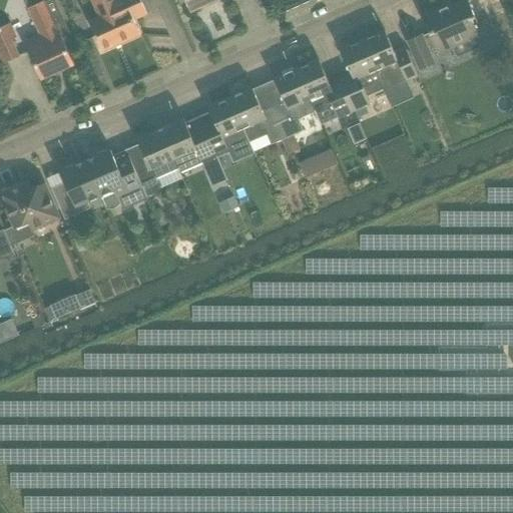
[(24,43),(41,80),(73,65),(61,38),(70,34),(54,0),(47,0),(45,1),(44,0),(24,0),(39,32),(40,35),(24,43)]
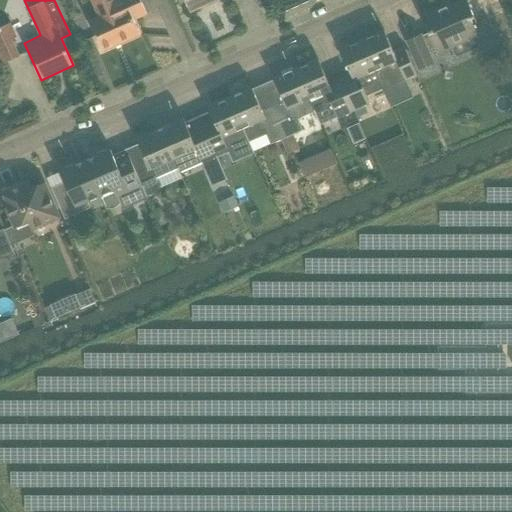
[(90,0),(99,19),(89,23),(94,34),(102,52),(140,35),(134,20),(147,14),(140,0),(90,0)]
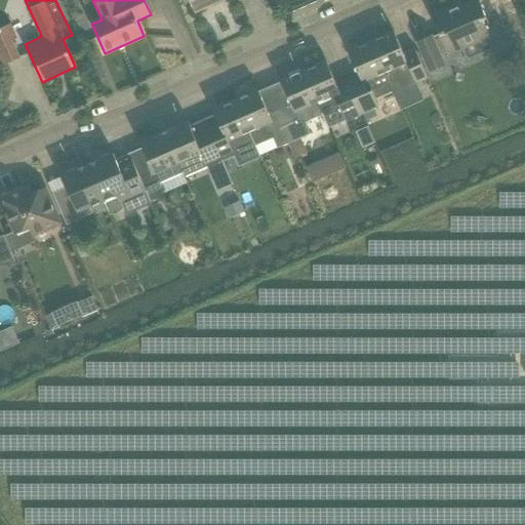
[(189,0),(195,13),(223,0),(189,0)]
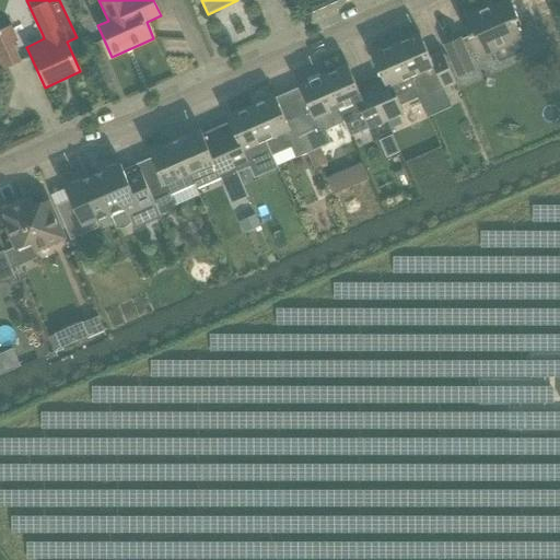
[(444,45),(458,77),(475,70),(469,59),(477,56),(478,59),(523,39),(517,28),(522,26),(510,0),(508,0),(485,10),(482,7),(464,14),(471,33),(468,34),(468,36),(461,39),(461,37),(444,45)]
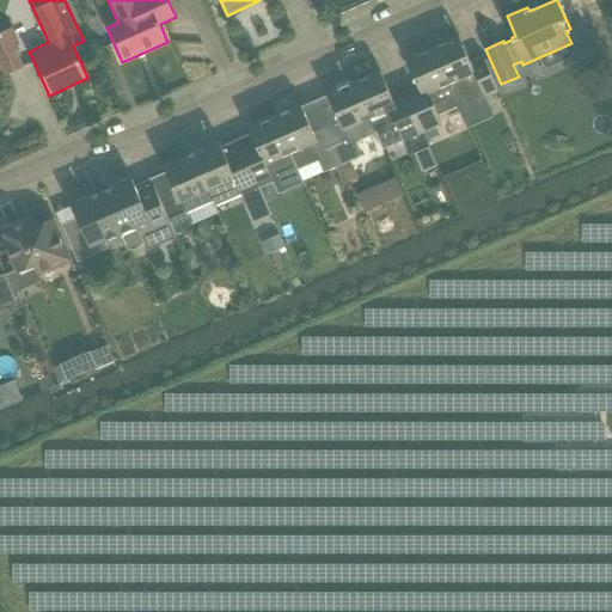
[(13,29),(0,35),(0,65),(1,67),(5,77),(23,68),(14,49),(20,46),(13,29)]
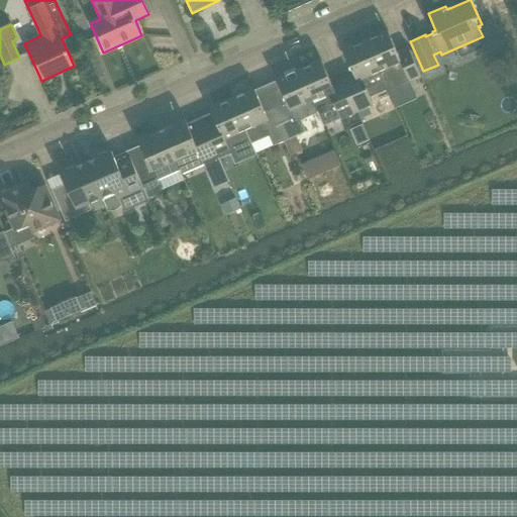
[(380,74),(390,95),(411,85),(410,83),(421,78),(416,68),(408,48),(397,54),(388,31),(366,41),(380,74)]
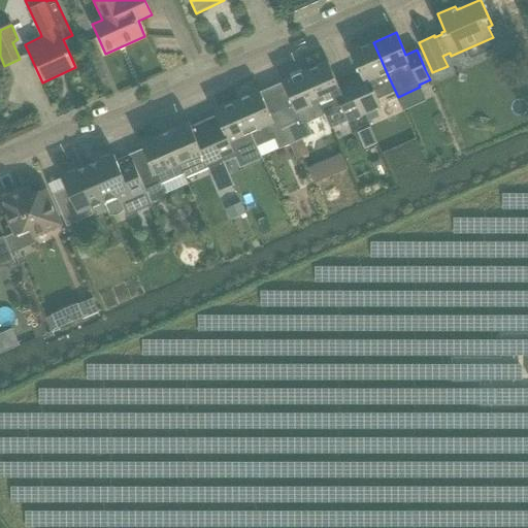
[(365,116),(370,126),(376,123),(371,113),(382,108),(373,91),(378,89),(375,80),(388,75),(373,42),(351,52),(361,77),(351,81),(365,116)]
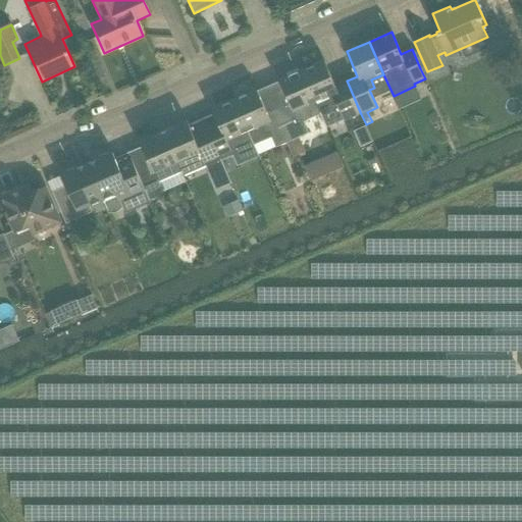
[(336,104),(346,120),(361,114),(347,81),(335,86),(324,61),(302,70),(316,103),(329,97),(333,105),(336,104)]
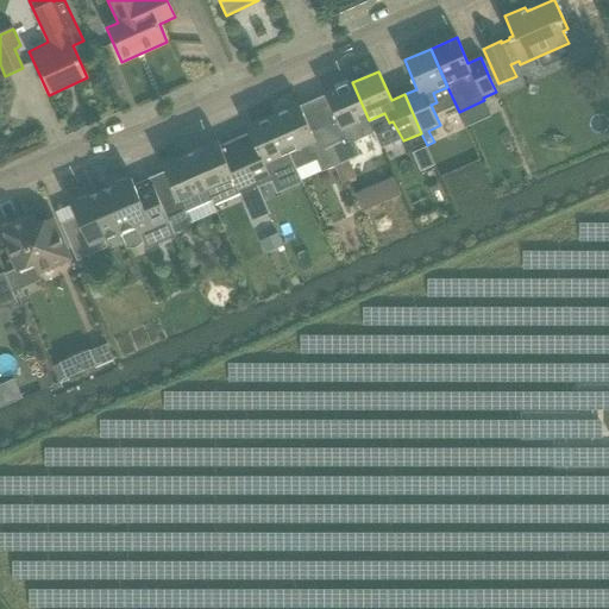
[(360,156),(353,139),(358,137),(358,138),(372,131),(352,82),(326,94),(338,123),(325,127),(340,164),(360,156)]
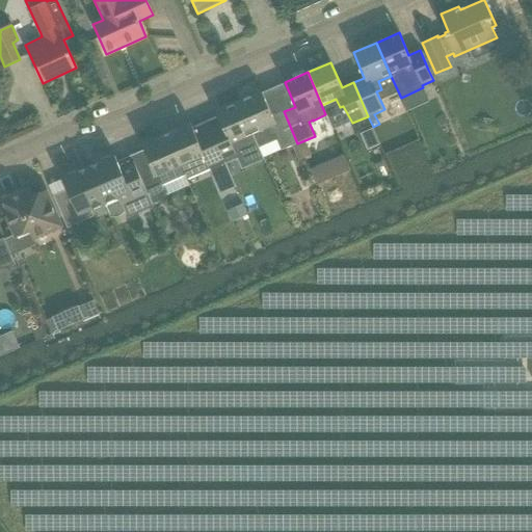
[(262,92),(239,102),(254,135),(263,158),(282,150),(297,143),(284,111),(272,116),(262,92)]
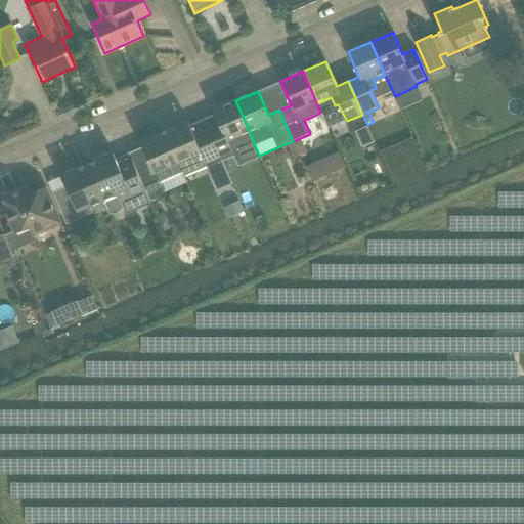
[(207,127),(221,161),(232,157),(236,149),(241,147),(236,139),(250,133),(235,100),(213,111),(218,122),(207,127)]
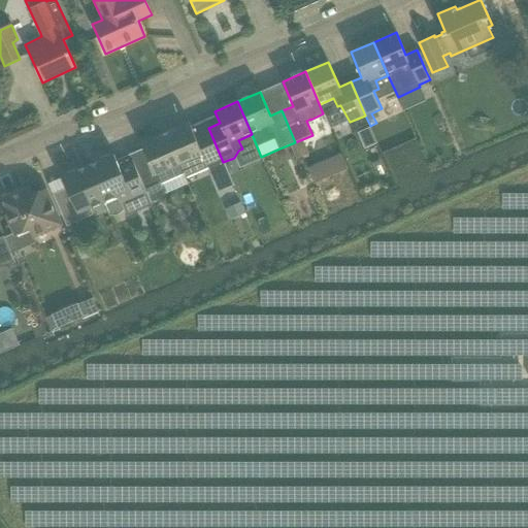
[(189,123),(165,133),(184,174),(186,178),(208,168),(219,192),(234,186),(223,162),(208,128),(194,134),(189,123)]
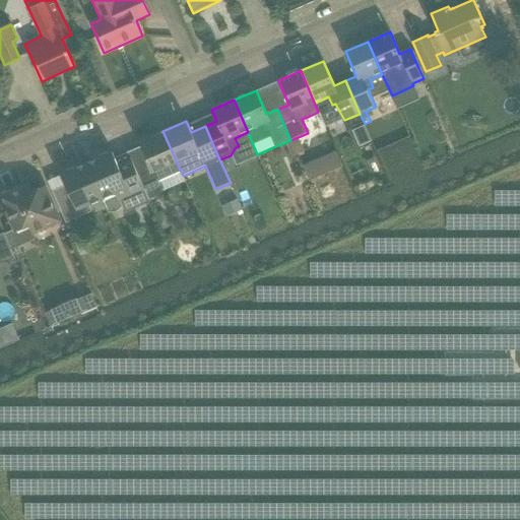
[(145,190),(150,200),(157,197),(161,188),(158,182),(181,172),(163,131),(139,141),(148,161),(134,168),(144,190),(145,190)]
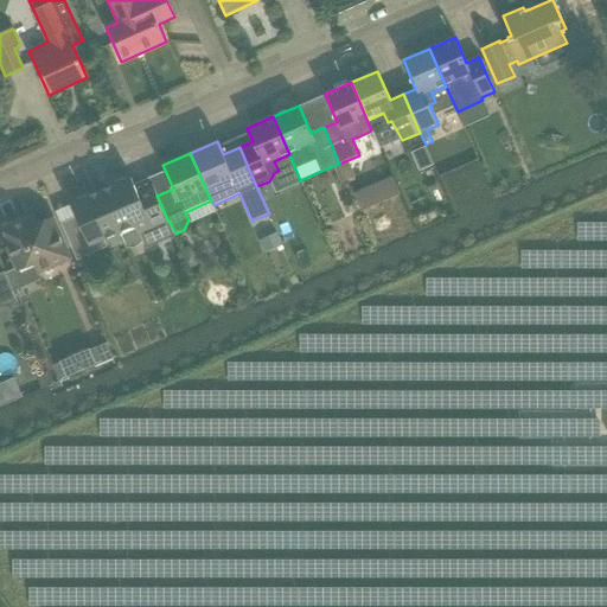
[(347,160),(340,164),(347,179),(355,177),(347,160)]
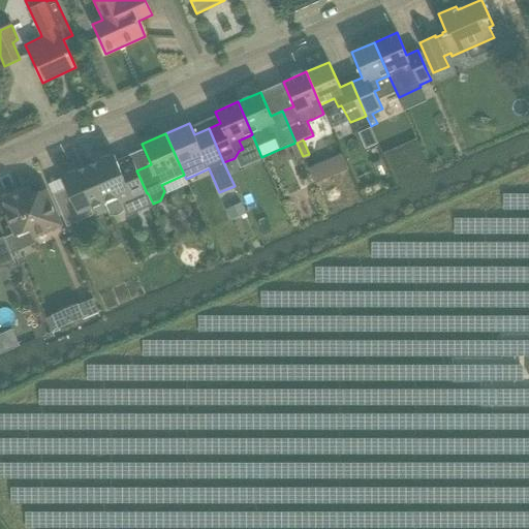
[(297,143),(290,146),(297,159),(303,156),(297,143)]
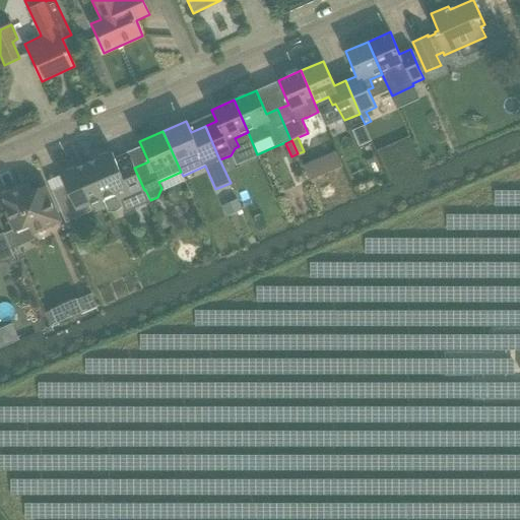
[(93,160),(86,164),(103,201),(104,200),(107,207),(109,212),(112,212),(116,212),(120,209),(123,206),(120,201),(144,190),(134,168),(130,158),(117,164),(112,152),(106,155),(103,154),(94,158),(93,160)]
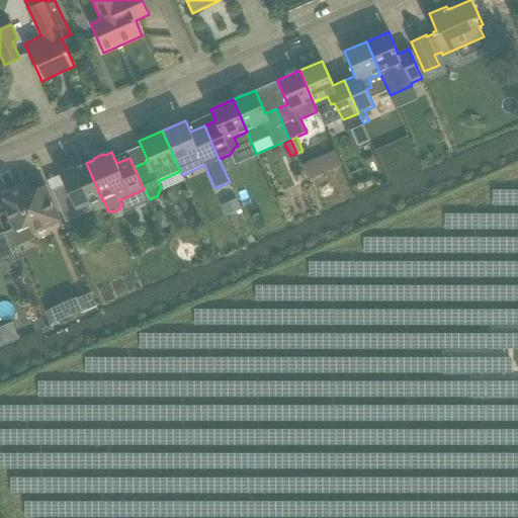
[(337,156),(304,171),(308,180),(341,165),(337,156)]
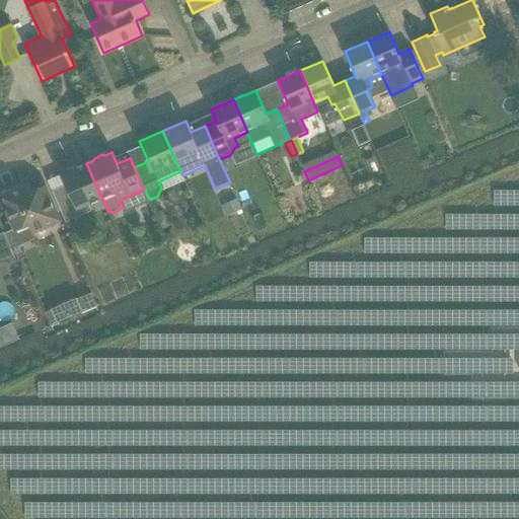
[(66,187),(53,193),(61,211),(66,223),(92,211),(90,206),(102,201),(86,163),(78,167),(75,165),(67,169),(66,172),(61,174),(66,187)]
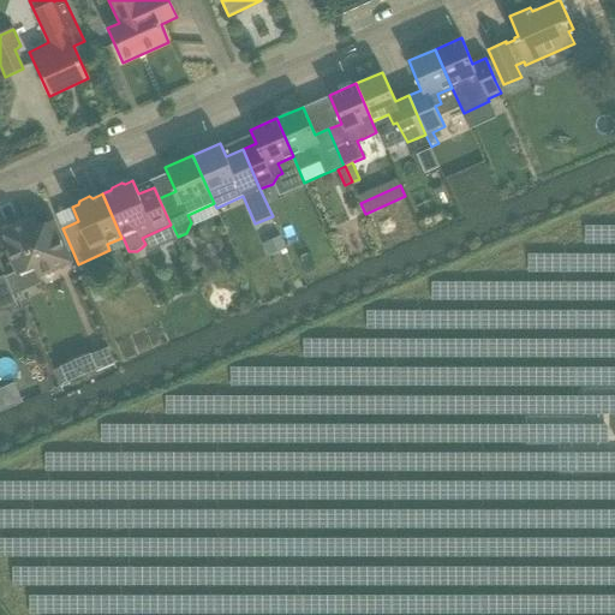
[(357,202),(347,207),(351,218),(362,213),(357,202)]
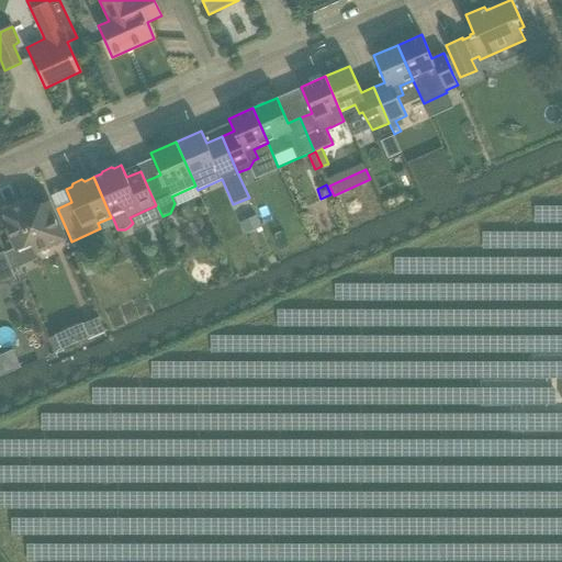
[(31,242),(35,253),(65,239),(48,202),(34,209),(31,201),(3,212),(10,228),(7,229),(15,248),(31,242)]
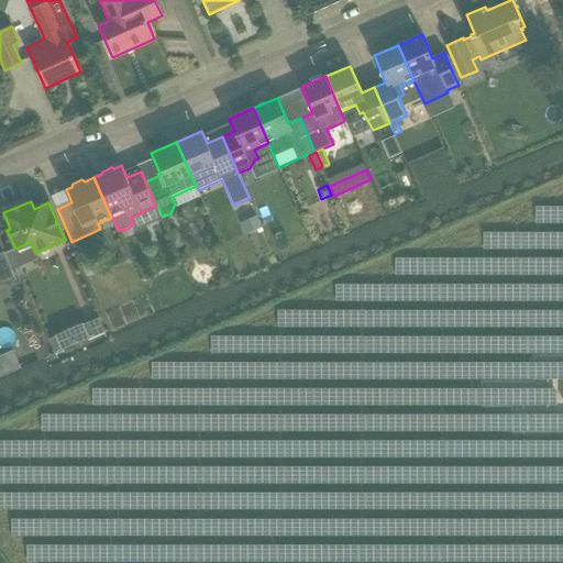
[(245,234),(261,228),(256,217),(241,224),(245,234)]
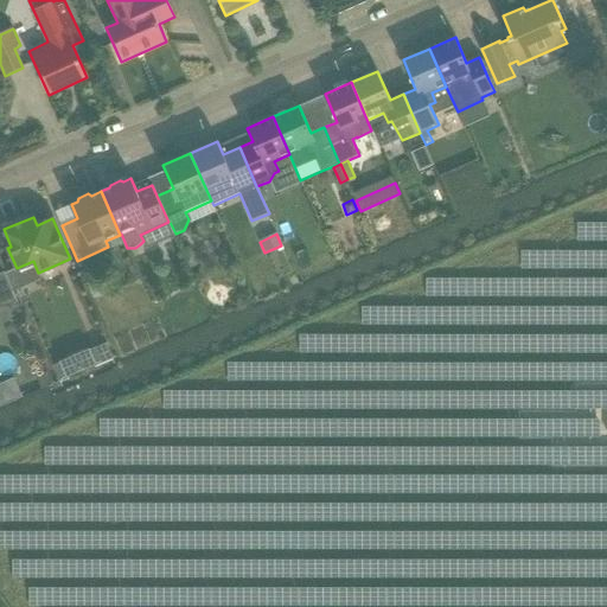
[(190,248),(181,251),(190,268),(197,266),(190,248)]
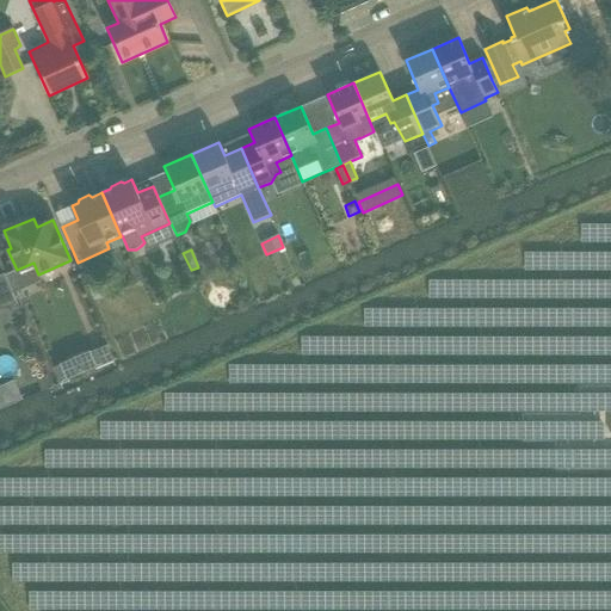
[(0,309),(4,309),(10,308),(18,304),(5,275),(0,277),(0,309)]
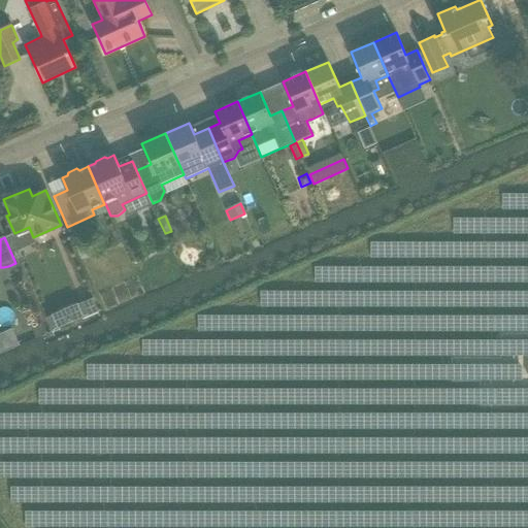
[(83,243),(75,245),(80,261),(95,255),(92,248),(83,243)]
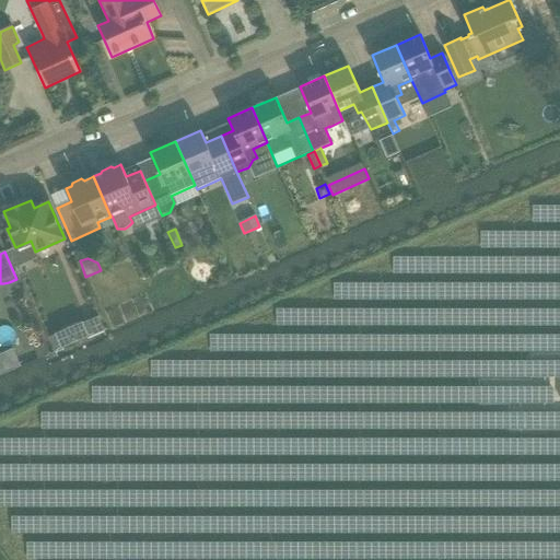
[(97,315),(83,322),(90,337),(104,330),(97,315)]
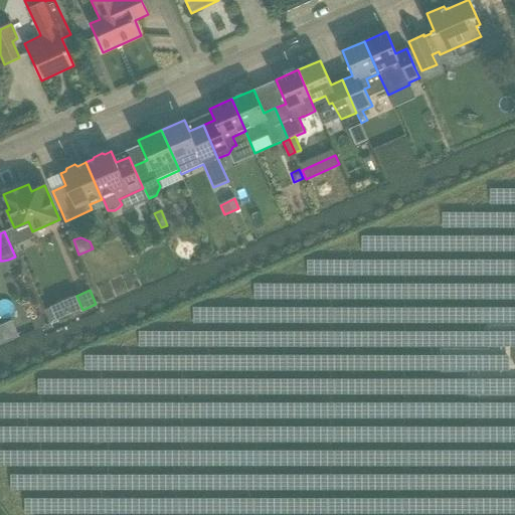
[(50,308),(44,310),(49,324),(55,321),(50,308)]
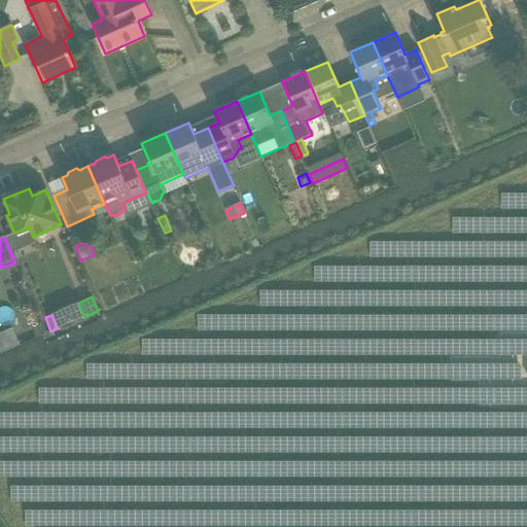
[(38,325),(32,328),(36,338),(42,335),(38,325)]
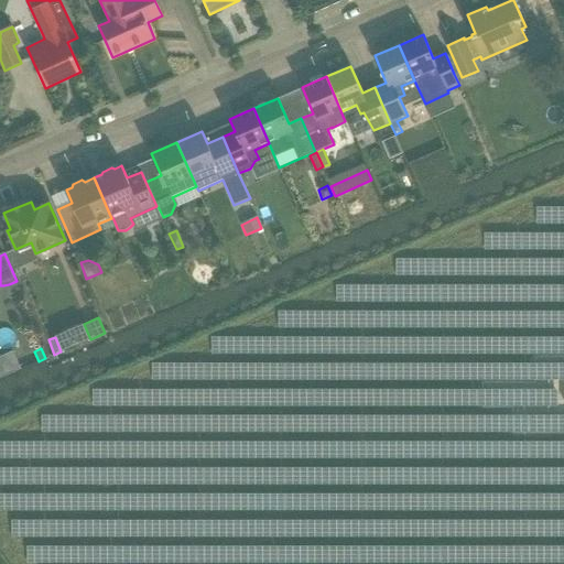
[(9,349),(0,353),(0,373),(17,368),(9,349)]
